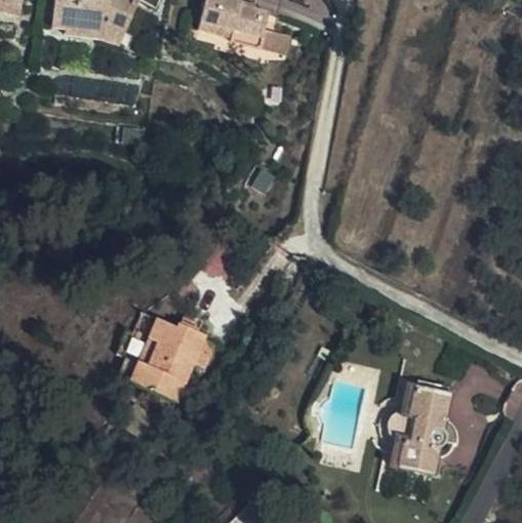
[(0,16),(22,21),(24,0),(6,0),(3,7),(0,6),(0,16)]
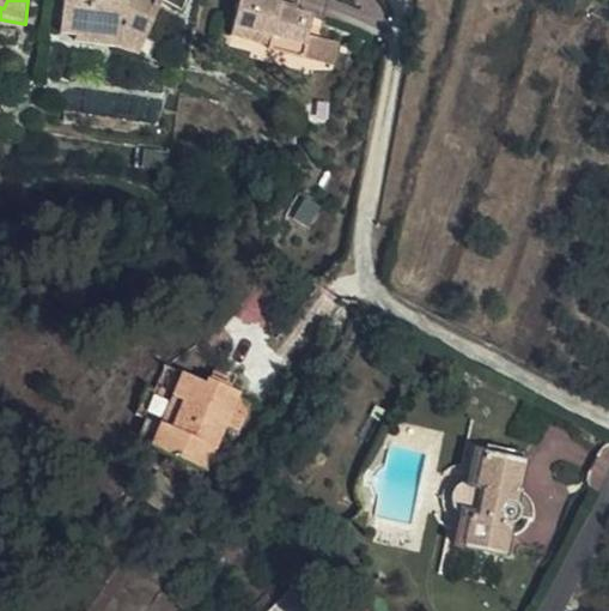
[(65,0),(62,18),(85,22),(84,30),(135,54),(142,55),(148,16),(127,0),(65,0)]
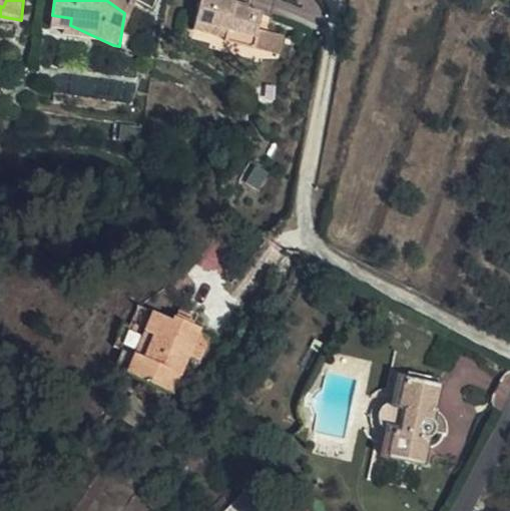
[(247,30),(250,13),(235,11),(221,9),(221,2),(210,0),(191,0),(184,33),(206,38),(209,30),(217,32),(214,42),(244,47),(247,30)]
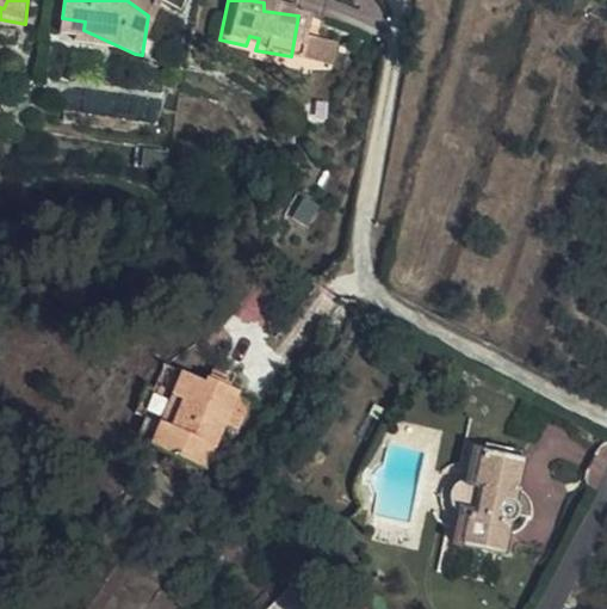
[(251,0),(264,2),(264,11),(280,13),(283,0),(251,0)]
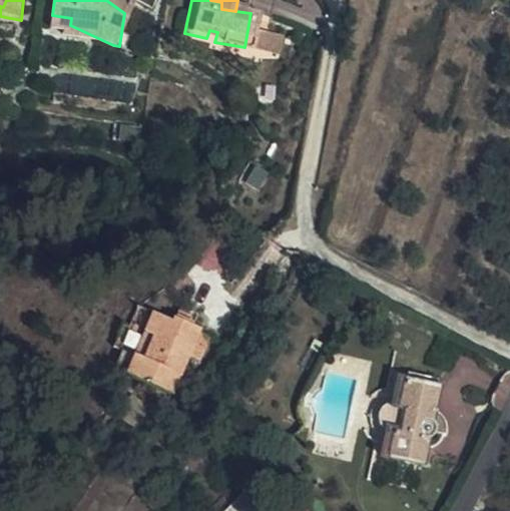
[(71,18),(52,15),(50,28),(61,30),(61,39),(113,45),(70,25),(71,18)]
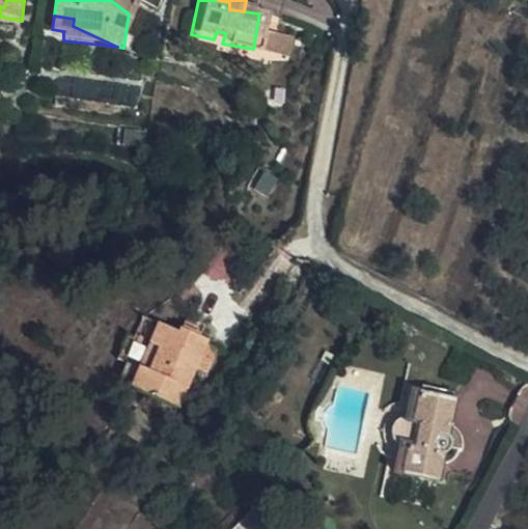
[(279,35),(256,31),(253,49),(276,53),(279,35)]
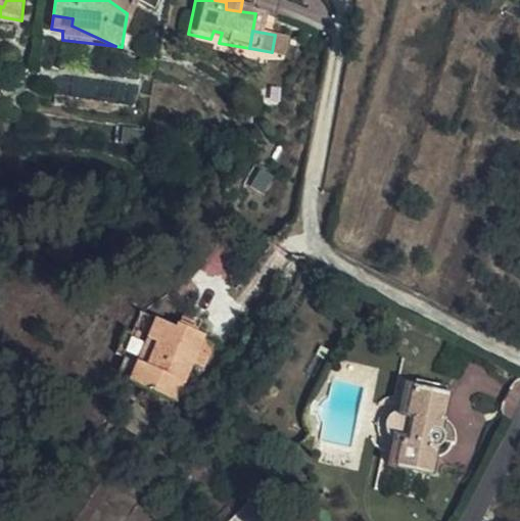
[(258,168),(250,184),(264,191),(272,175),(258,168)]
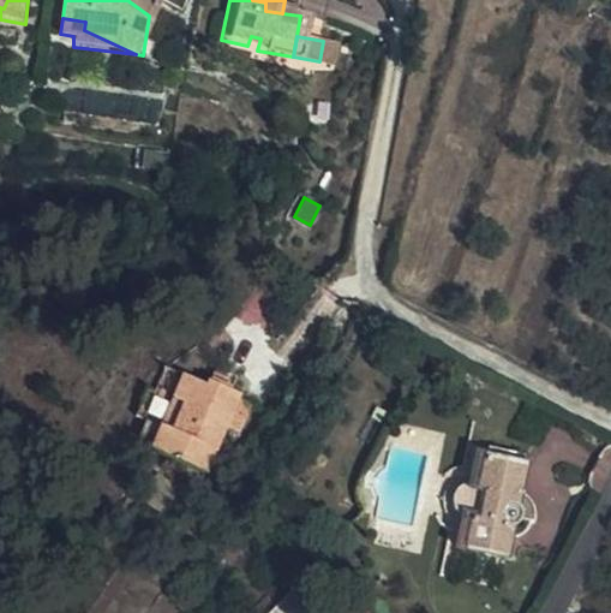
[(195,359),(184,384),(197,390),(183,418),(171,412),(160,436),(214,460),(251,379),(244,375),(244,372),(223,362),(220,372),(195,359)]
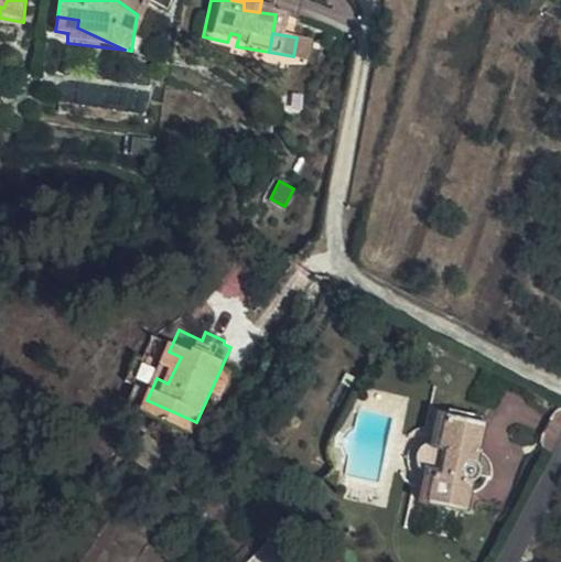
[(181,357),(169,352),(157,378),(168,384),(181,357)]
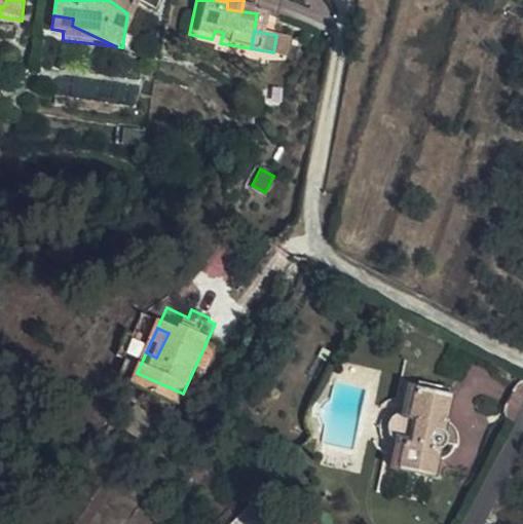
[(442,422),(448,417),(451,393),(411,383),(407,401),(390,416),(390,432),(400,441),(397,462),(438,470),(443,445),(448,445),(451,440),(442,422)]
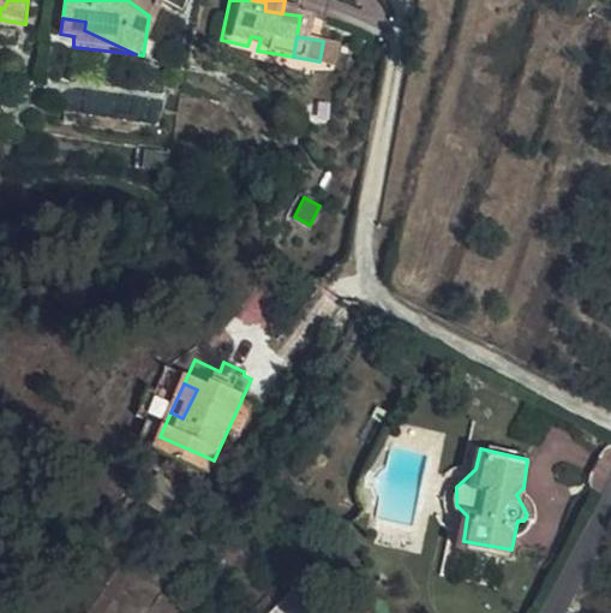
[(534,493),(523,488),(516,494),(527,515),(538,512),(539,503),(534,493)]
